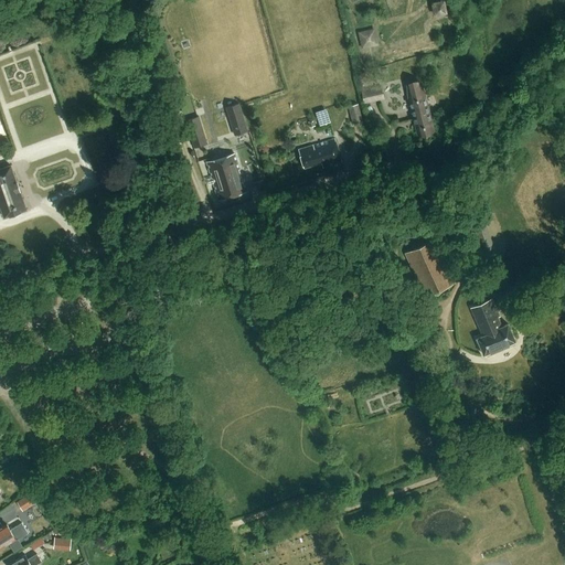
[(445,0),(433,0),(432,0),(434,14),(447,11),(445,0)]
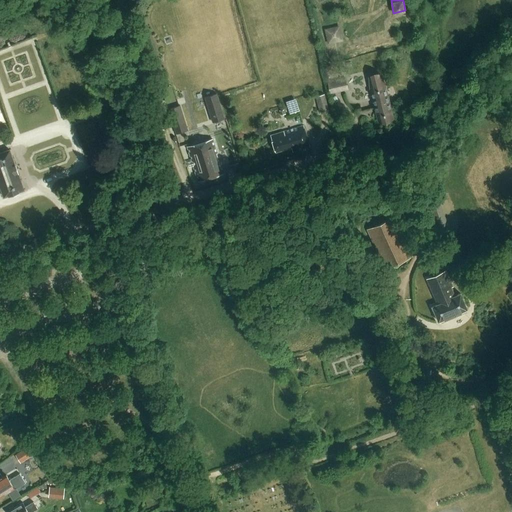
[(341,25),(326,27),(328,41),(343,39),(341,25)]
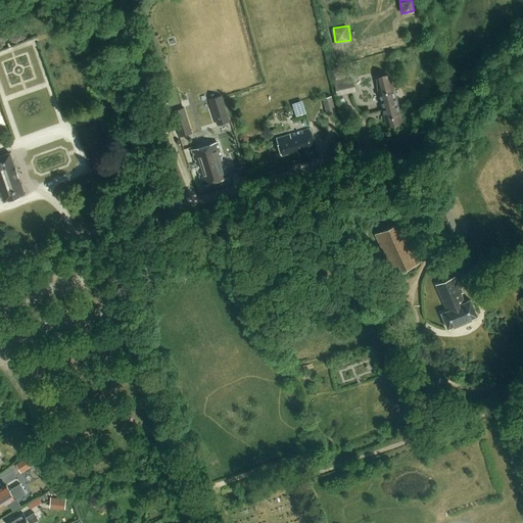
[(329,72),(332,85),(334,85),(337,96),(355,92),(352,79),(337,83),(334,69),(329,72)]
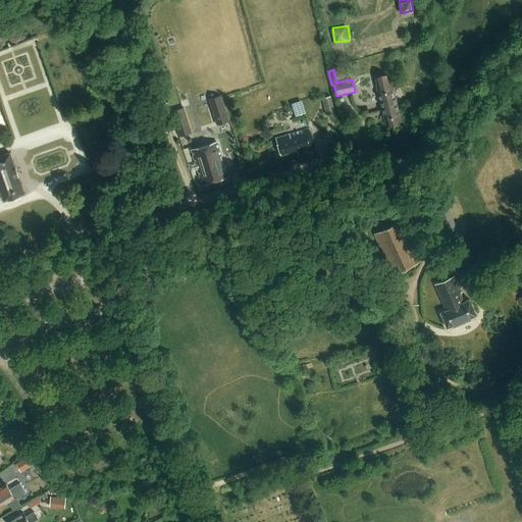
[(378,92),(386,124),(401,121),(393,88),(390,89),(387,75),(376,79),(379,91),(378,92)]
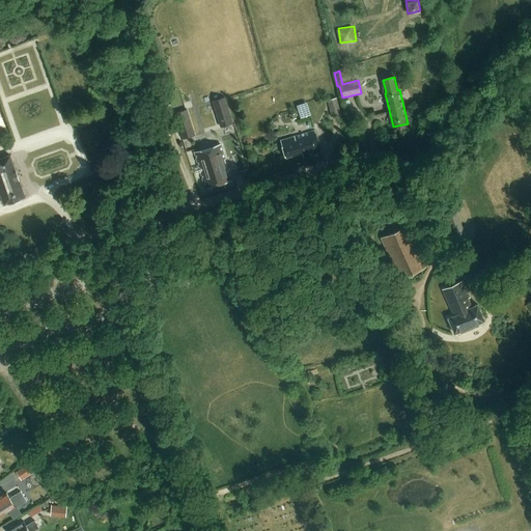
[(225,98),(214,102),(222,127),(233,123),(225,98)]
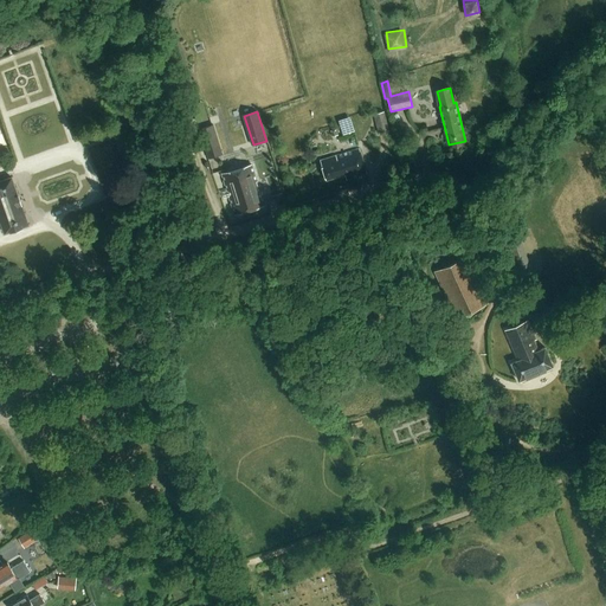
[(388,130),(385,111),(374,114),(379,133),(388,130)]
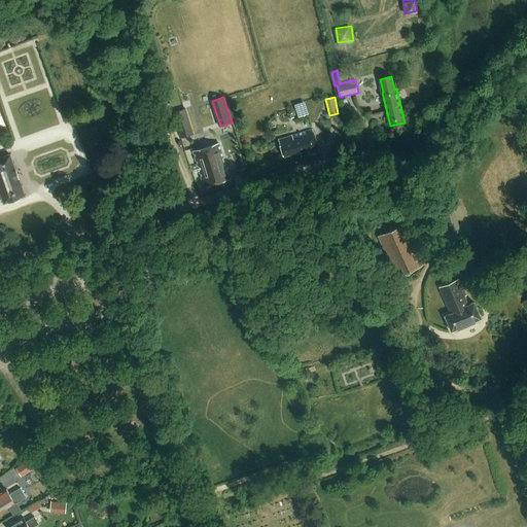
[(185,109),(174,112),(182,138),(194,134),(185,109)]
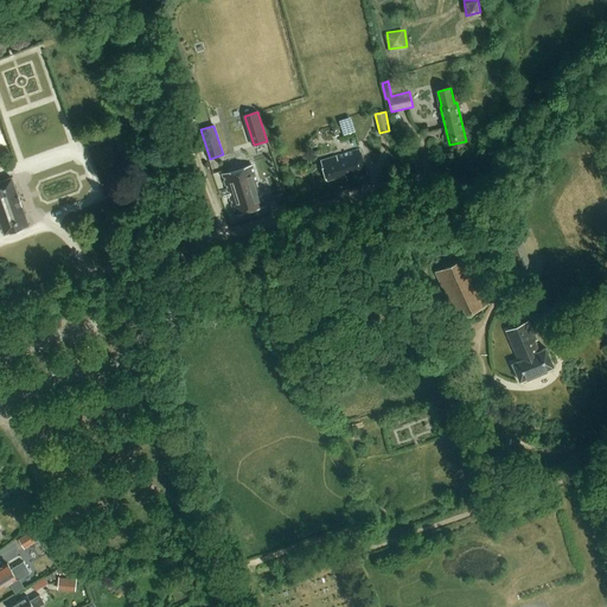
[(347,180),(368,174),(359,149),(321,161),(327,180),(346,174),(347,180)]
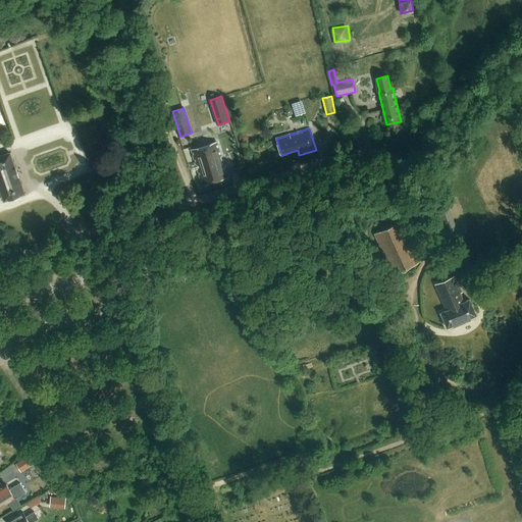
[(221,156),(217,142),(192,150),(202,185),(227,176),(226,171),(225,171),(220,156),(221,156)]
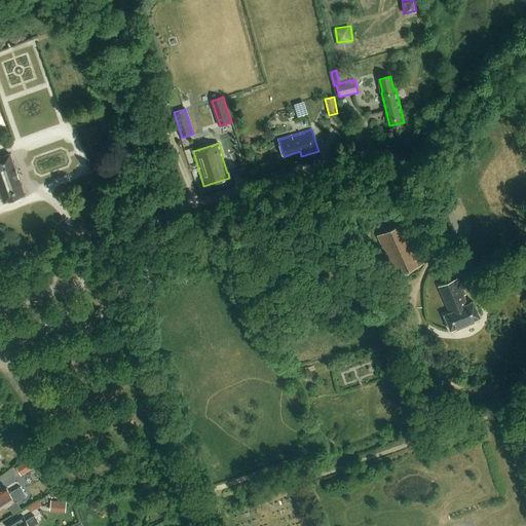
[(0,191),(4,202),(25,195),(10,154),(0,157),(0,191)]
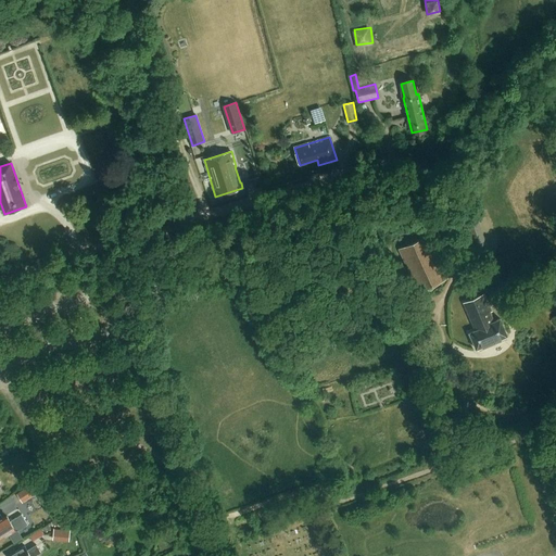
[(419,292),(446,279),(427,237),(399,250),(419,292)]
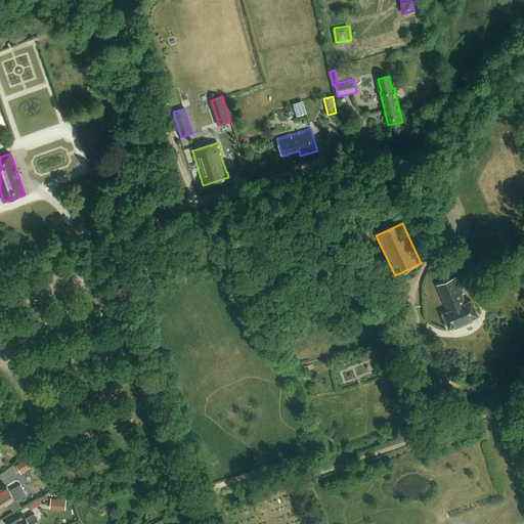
[(448,329),(478,316),(472,301),(466,303),(462,295),(464,294),(456,278),(437,287),(448,311),(442,314),(448,329)]
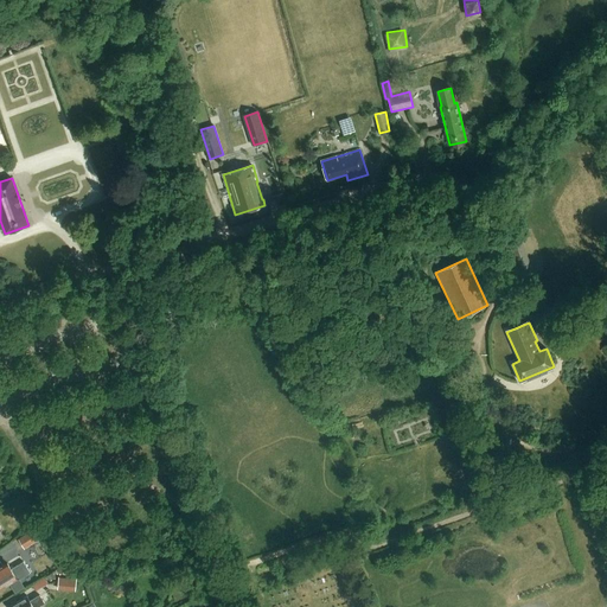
[(24,549),(37,541),(31,531),(18,540),(24,549)]
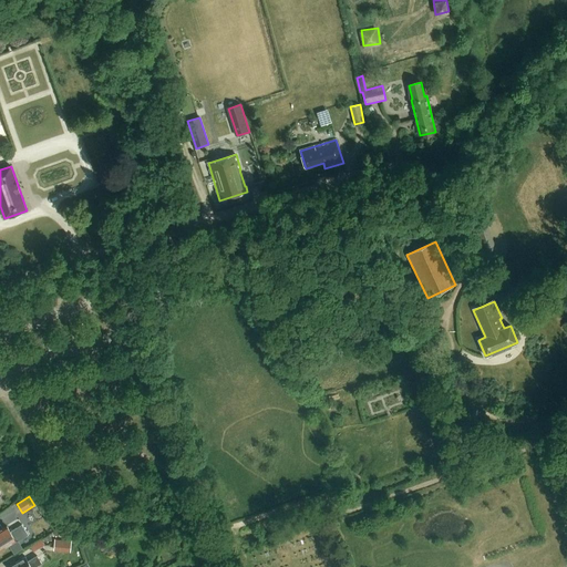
[(0,525),(0,524),(0,549),(0,550),(10,545),(11,547),(14,554),(22,549),(18,543),(29,536),(22,525),(10,532),(7,525),(2,528),(0,525)]
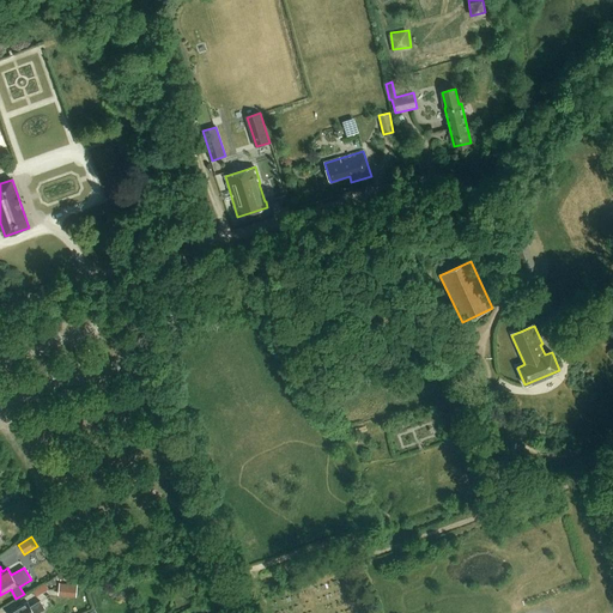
[(37,612),(44,610),(53,605),(48,596),(31,607),(28,602),(11,612),(37,612)]
